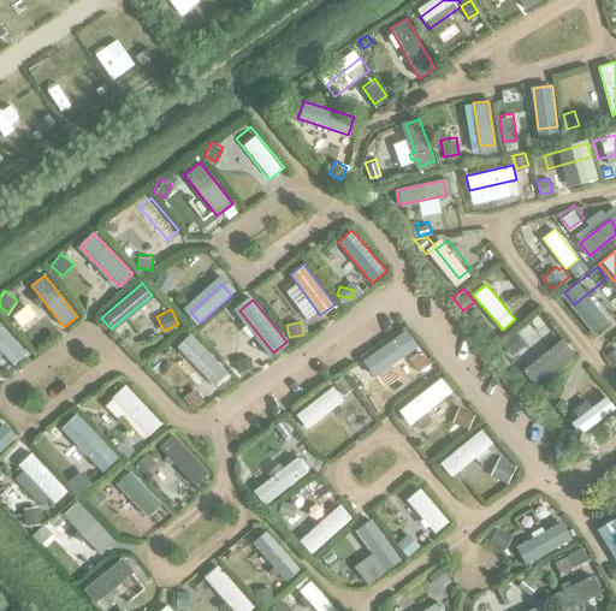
[(22,348),(0,322),(0,349),(9,359),(22,348)]
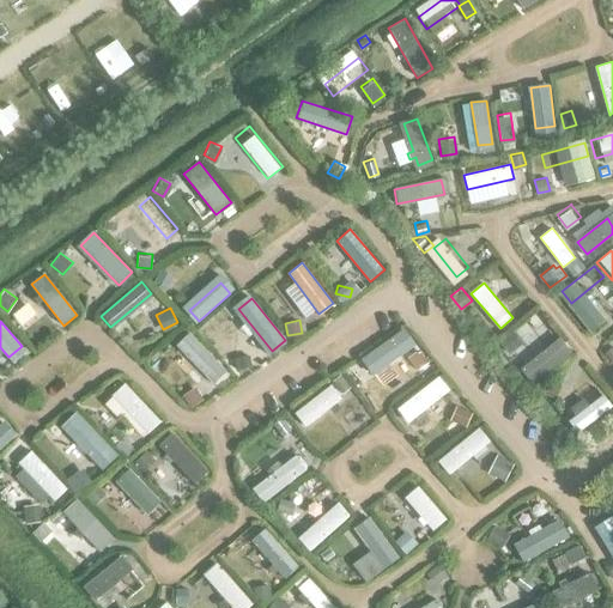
[(511,328),(498,340),(509,351),(522,340),(511,328)]
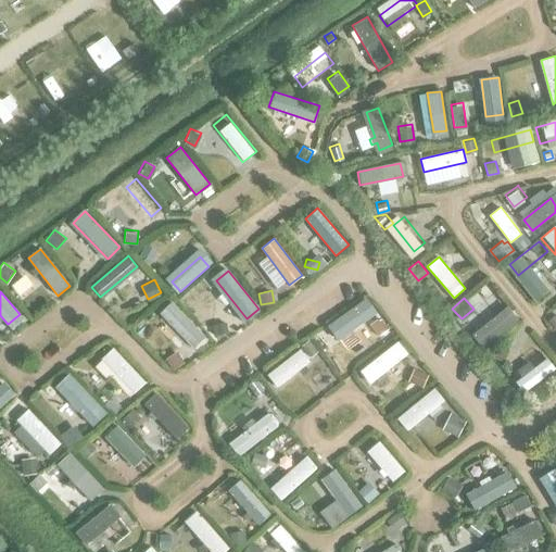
[(376,312),(367,300),(329,326),(338,339),(376,312)]
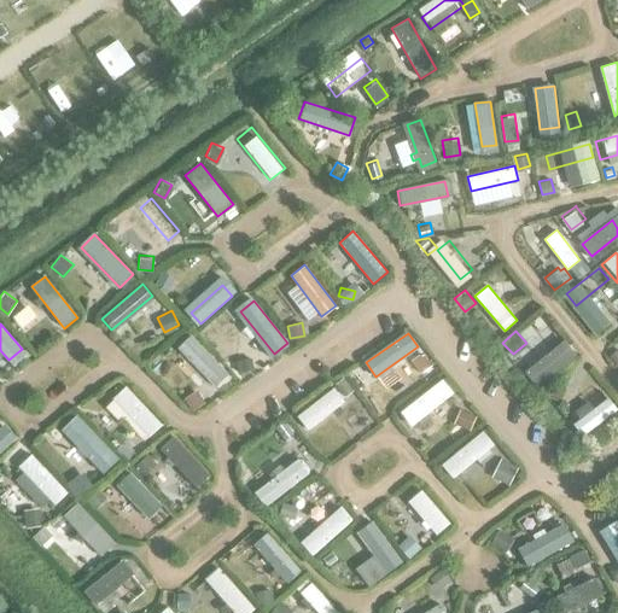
[(199,349),(187,336),(155,365),(167,379),(199,349)]
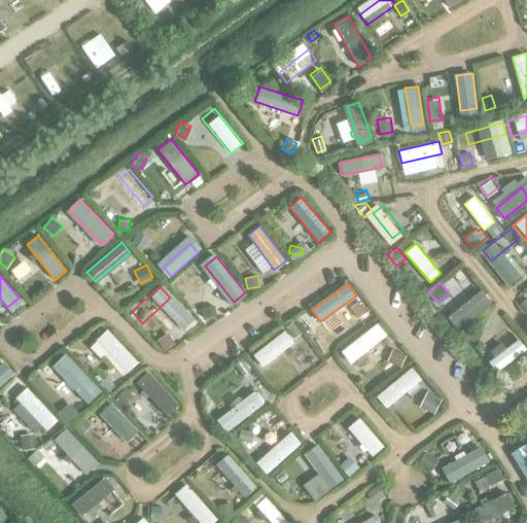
[(492,303),(482,290),(448,317),(457,330),(492,303)]
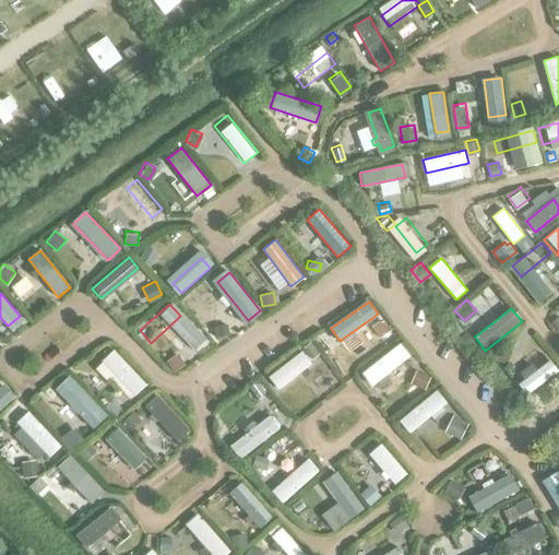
[(558,314),(555,308),(547,315),(556,327),(558,323),(558,314)]
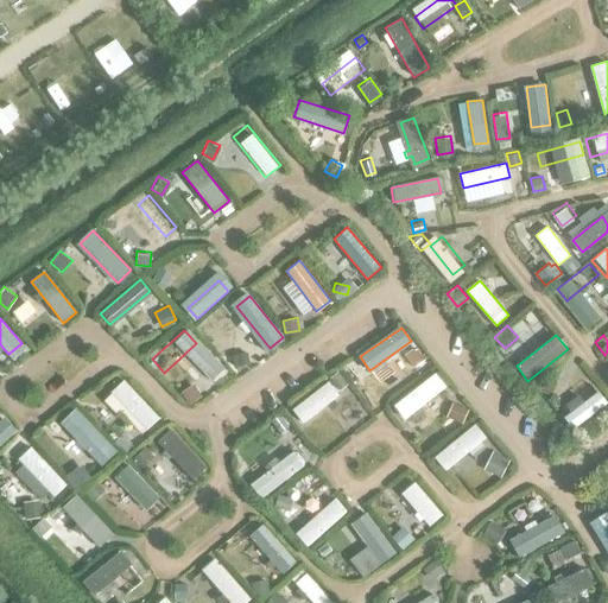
[(416,344),(405,351),(415,365),(425,356),(416,344)]
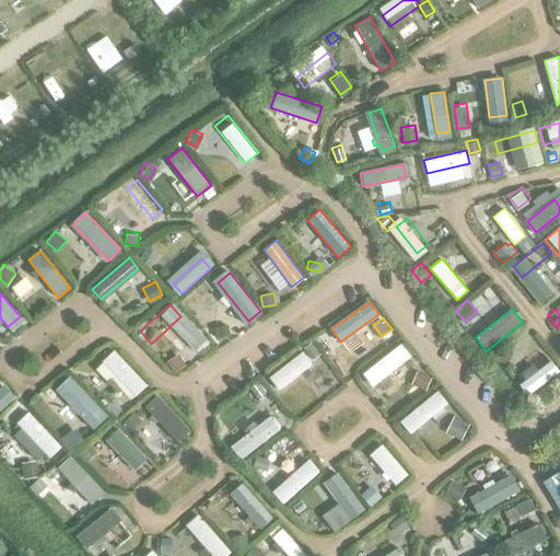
[(228,323),(214,326),(217,336),(230,334),(228,323)]
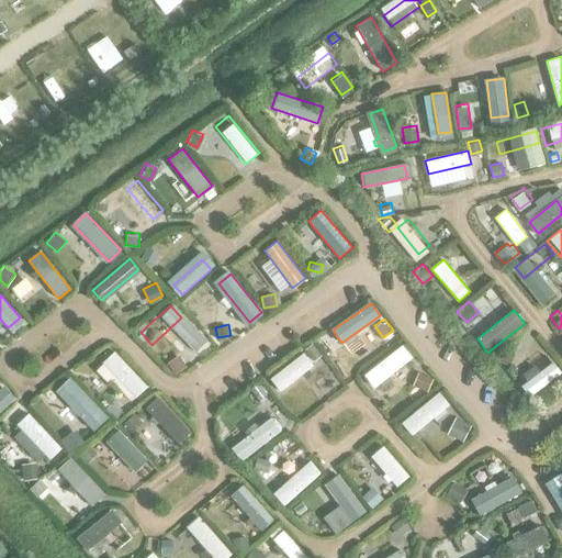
[(313,341),(305,346),(314,358),(322,353),(313,341)]
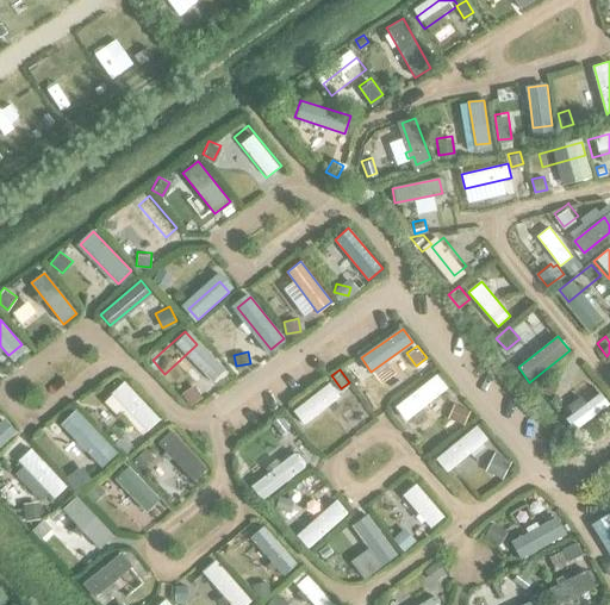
[(448,388),(437,374),(396,407),(406,422),(414,416),(418,420),(427,413),(423,409),(448,388)]
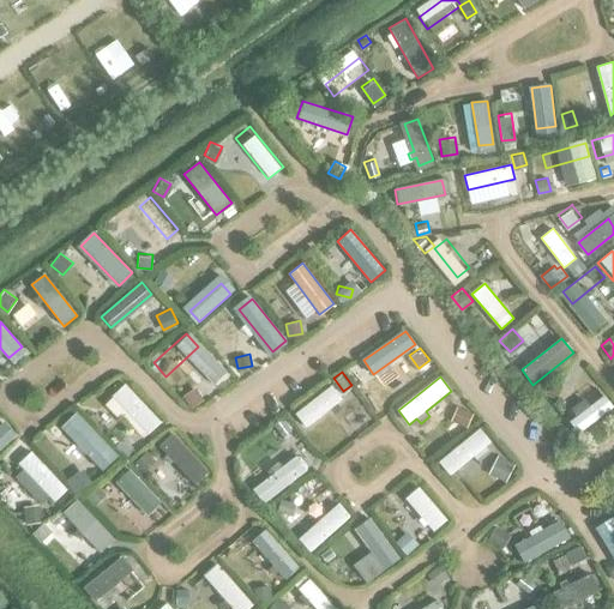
[(549,377),(543,391),(555,396),(561,383),(549,377)]
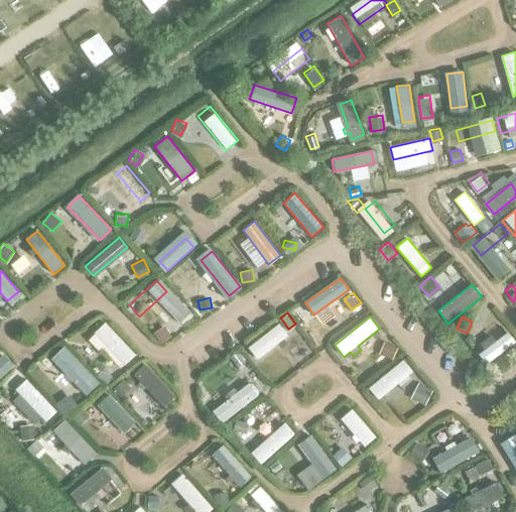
[(136,355),(105,323),(94,333),(125,365),(136,355)]
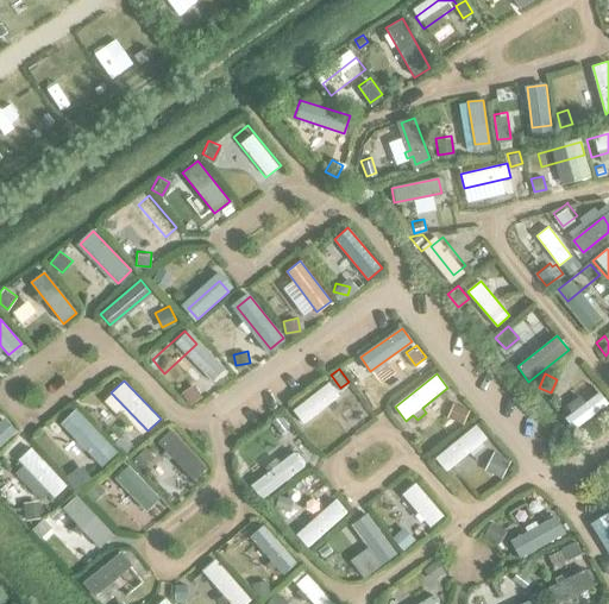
[(194,382),(181,390),(189,403),(202,395),(194,382)]
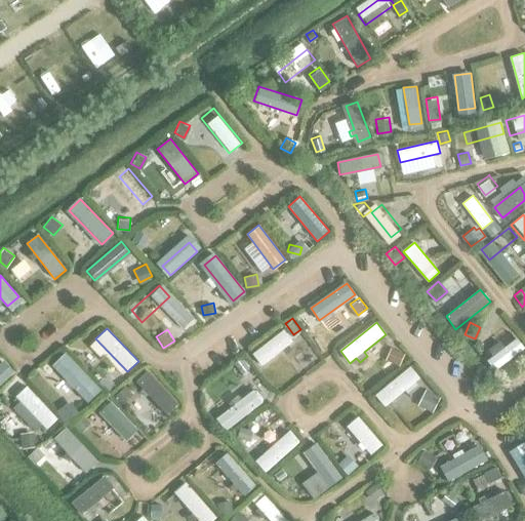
[(284,329),(252,354),(261,366),(293,342),(284,329)]
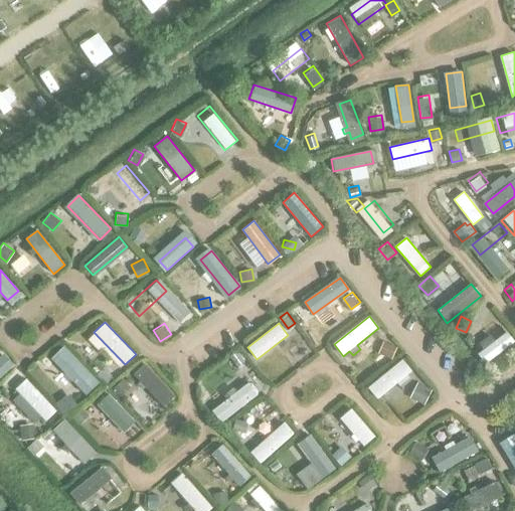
[(479,354),(486,364),(514,341),(514,339),(508,331),(479,354)]
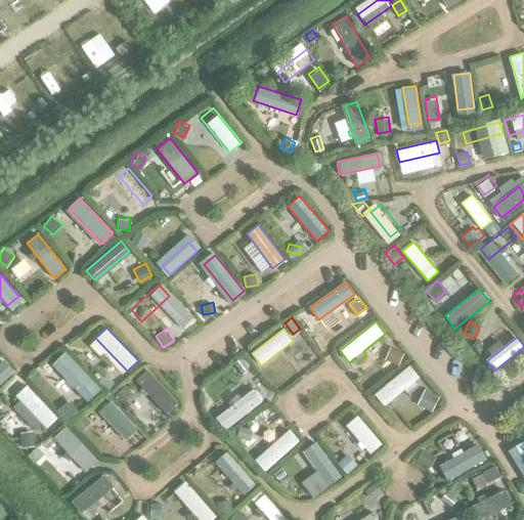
[(390,344),(385,356),(399,362),(404,350),(390,344)]
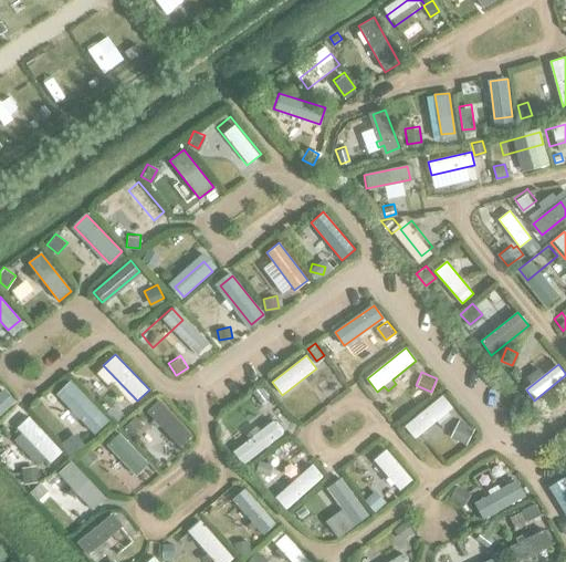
[(109,422),(71,382),(55,395),(94,435),(109,422)]
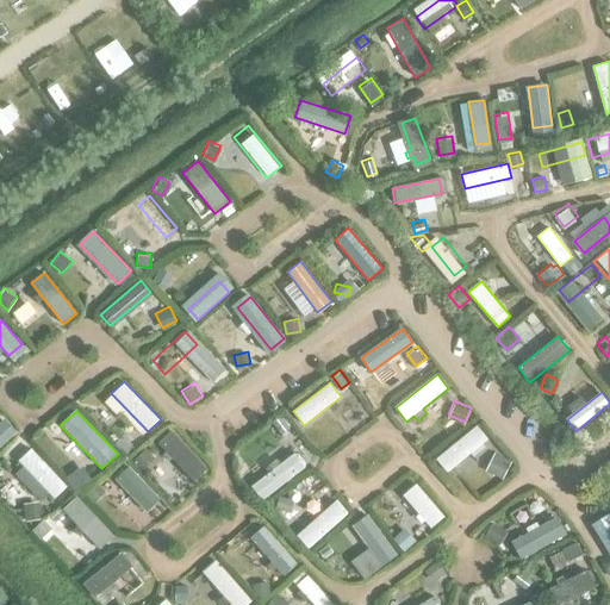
[(478,425),(436,459),(448,472),(489,440),(478,425)]
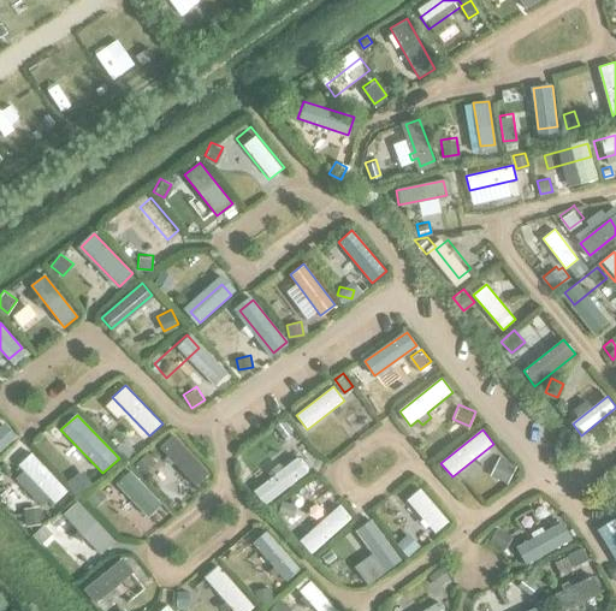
[(211,474),(175,435),(161,446),(197,486),(211,474)]
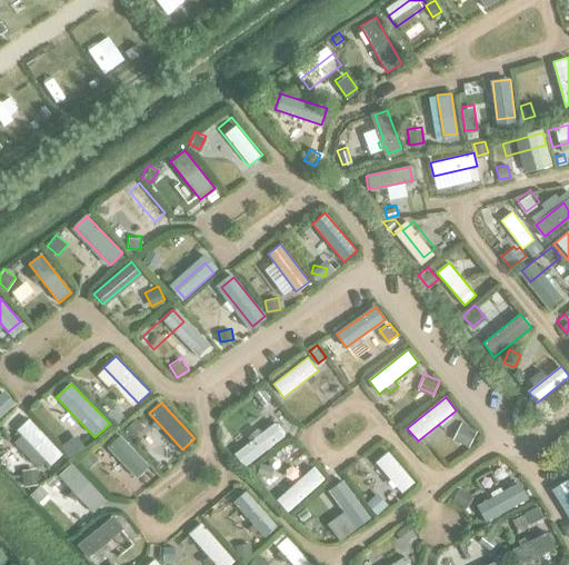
[(110,405),(106,415),(119,422),(123,412),(110,405)]
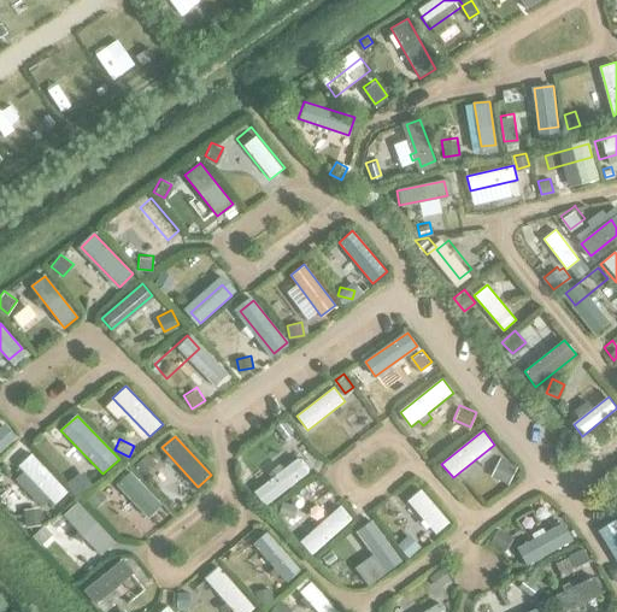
[(147,452),(136,463),(145,472),(157,462),(147,452)]
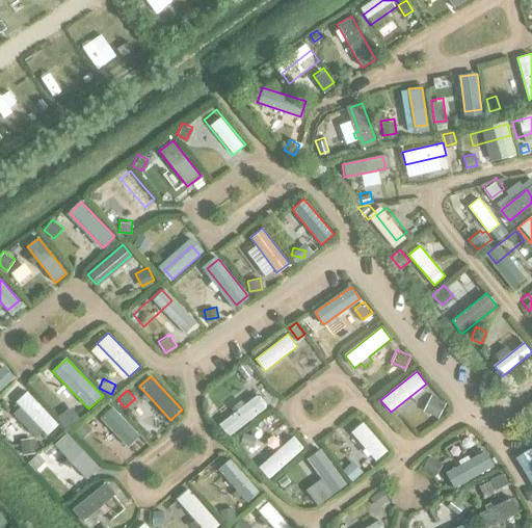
[(58,424),(27,391),(16,402),(48,436),(58,424)]
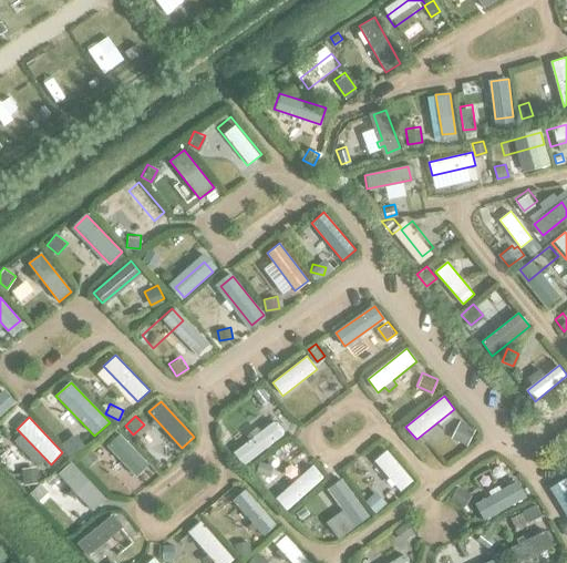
[(460,418),(452,436),(467,442),(475,426),(460,418)]
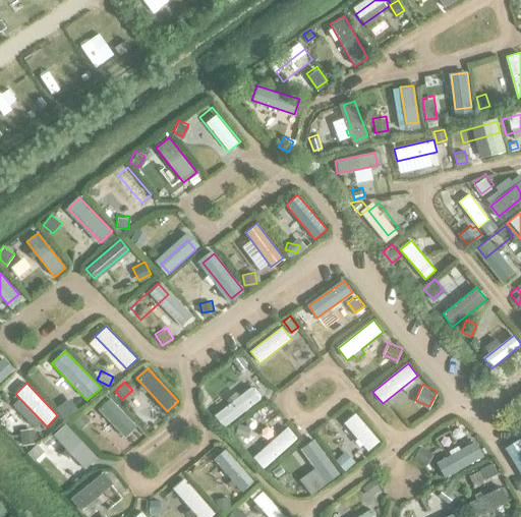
[(262,399),(252,388),(215,415),(223,426),(262,399)]
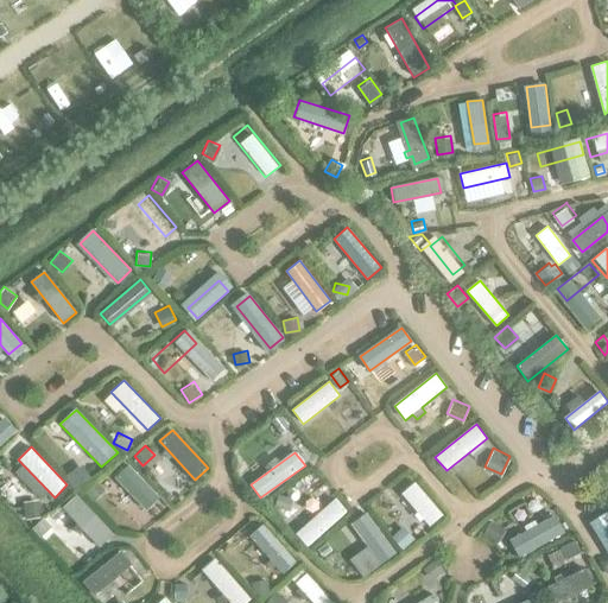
[(82,463),(64,474),(73,488),(92,476),(82,463)]
